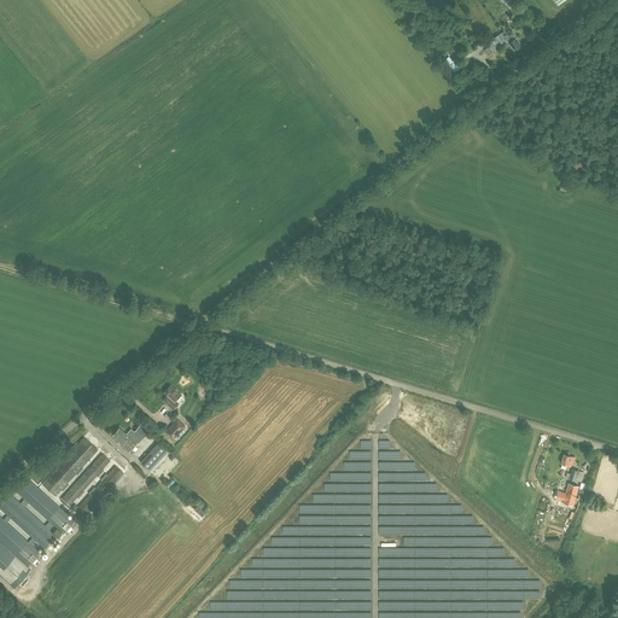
[(512,33),(509,29),(506,33),(511,38),(507,40),(508,41),(509,44),(508,44),(514,51),(523,45),(517,38),(516,38),(514,36),(516,35),(513,31),(512,33)]
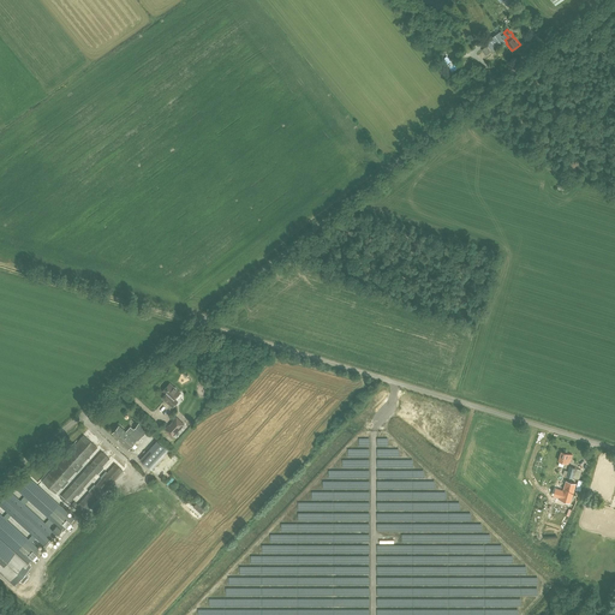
[(487,42),(494,51),(506,41),(505,40),(508,37),(503,33),(502,30),(487,42)]
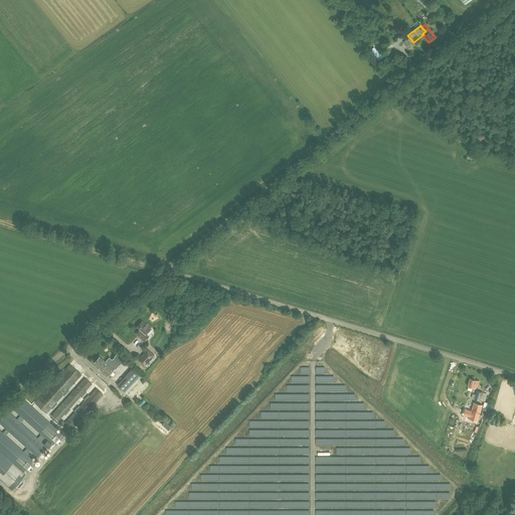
[(145,341),(149,336),(147,334),(151,329),(143,321),(137,327),(140,330),(136,333),(145,341)]
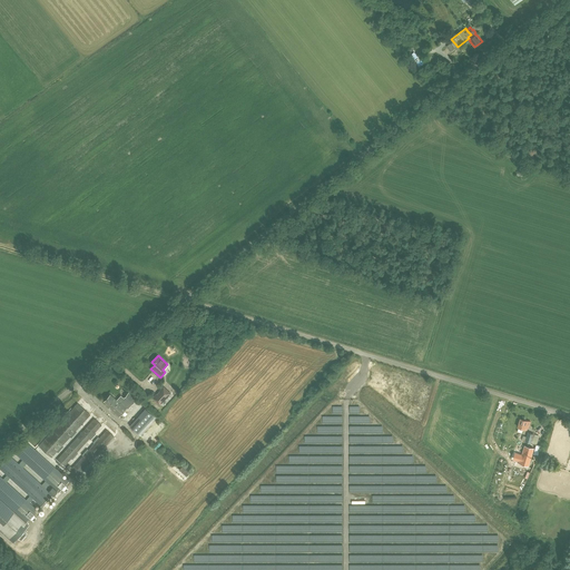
[(160,405),(172,393),(164,386),(159,391),(157,393),(153,397),(160,405)]
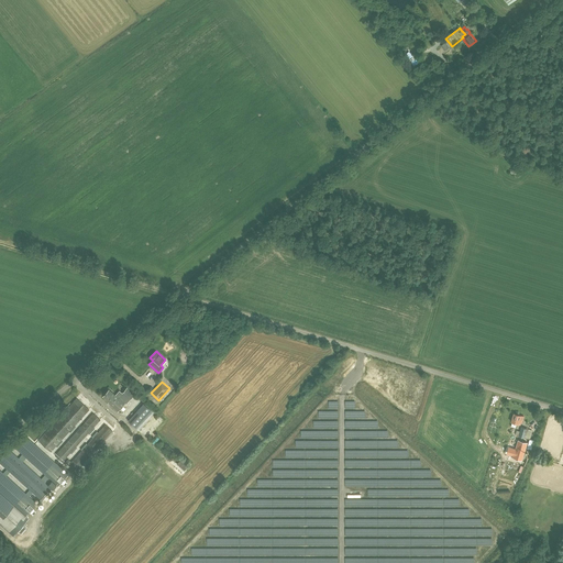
[(130,400),(135,395),(128,387),(122,394),(130,400)]
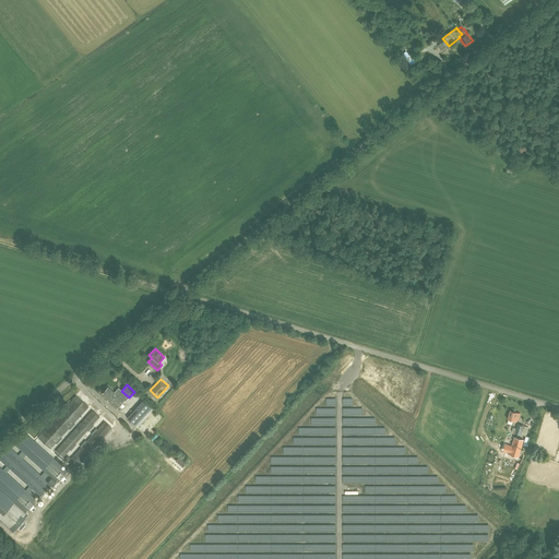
[(115,392),(109,387),(103,393),(108,400),(107,401),(117,408),(126,400),(116,391),(115,392)]
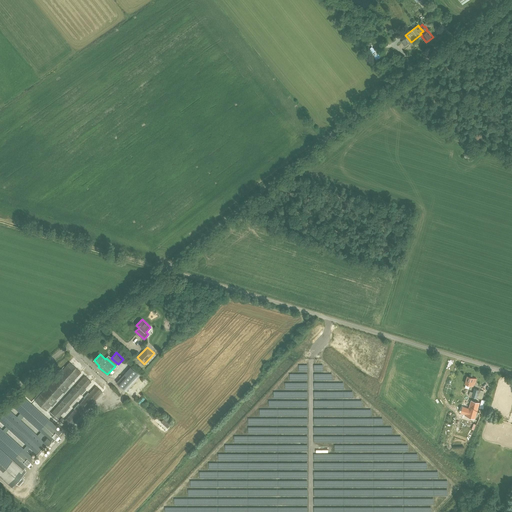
[(46,411),(82,372),(69,362),(34,400),(46,411)]
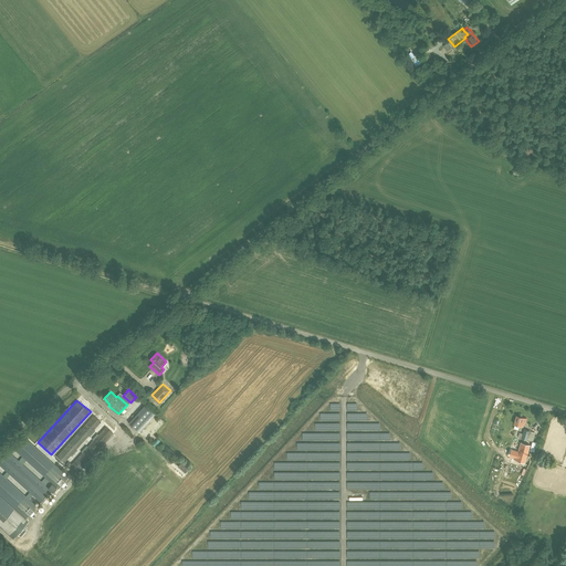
[(137,431),(154,413),(145,406),(128,423),(137,431)]
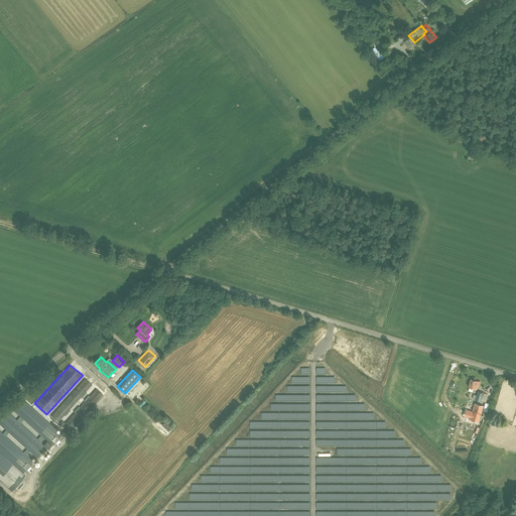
[(56,423),(93,385),(85,379),(50,417),(56,423)]
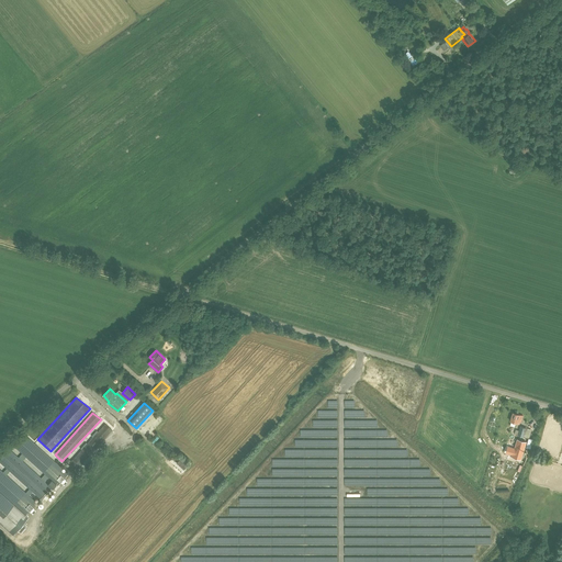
[(513,413),(510,420),(519,424),(520,419),(521,420),(524,416),(513,413)]
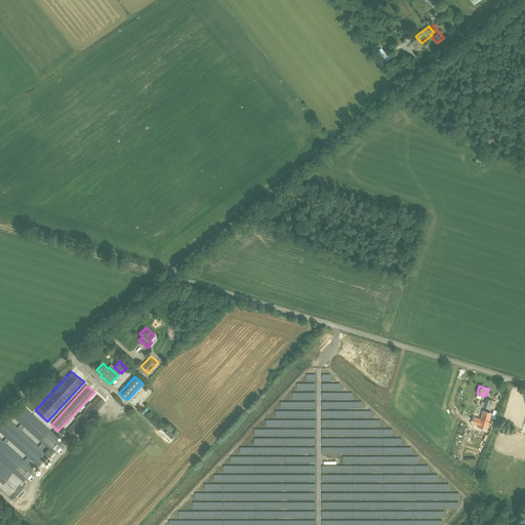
[(68,442),(106,402),(98,396),(67,431),(64,428),(62,430),(59,432),(63,435),(62,436),(68,442)]
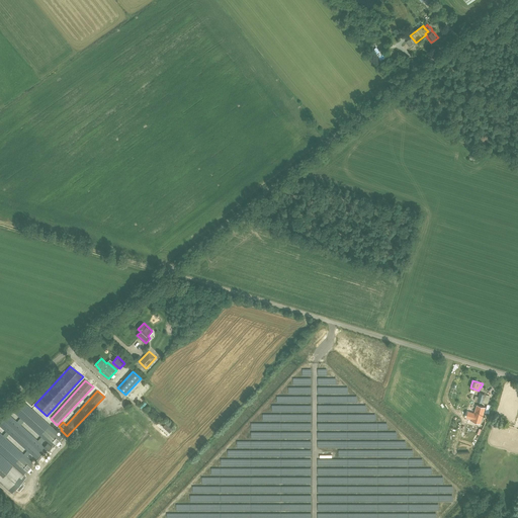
[(53,447),(63,437),(23,401),(13,412),(48,442),(45,446),(8,413),(0,421),(0,426),(38,460),(48,450),(49,450),(52,446),(53,447)]
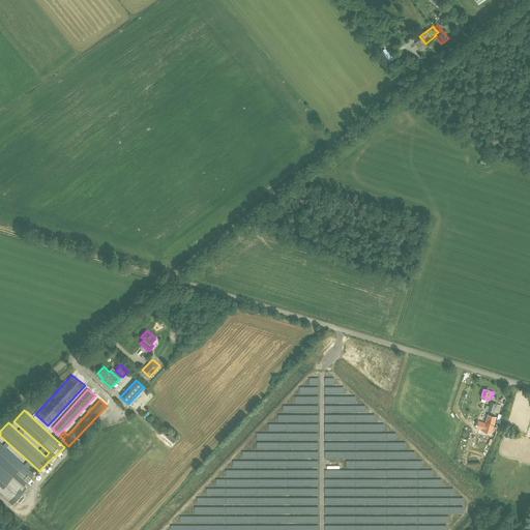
[(496,417),(488,414),(486,423),(479,421),(477,428),(483,430),(483,431),(492,434),(496,417)]
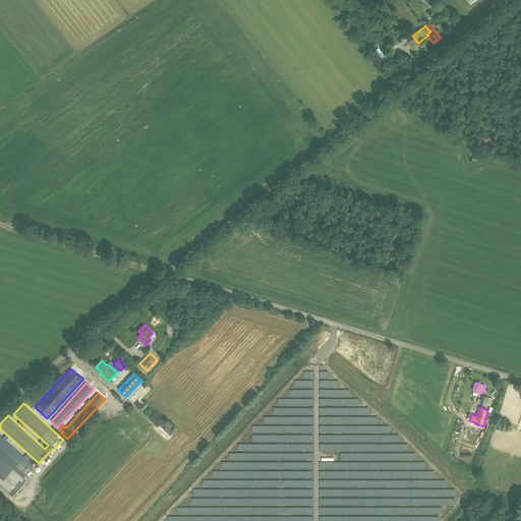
[(170,435),(174,430),(169,425),(165,429),(170,435)]
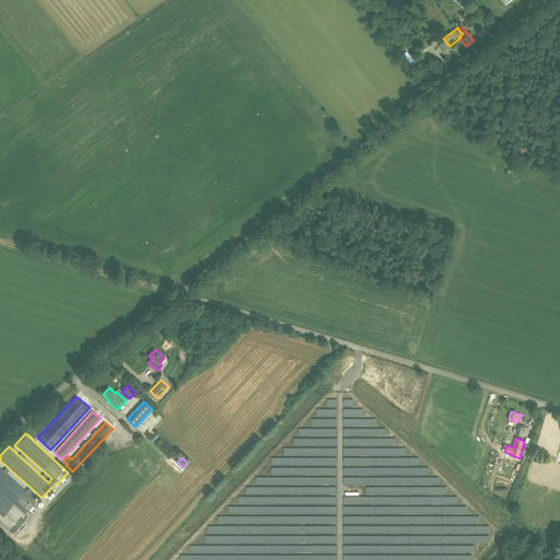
[(0,489),(26,513),(37,501),(0,467),(0,489)]
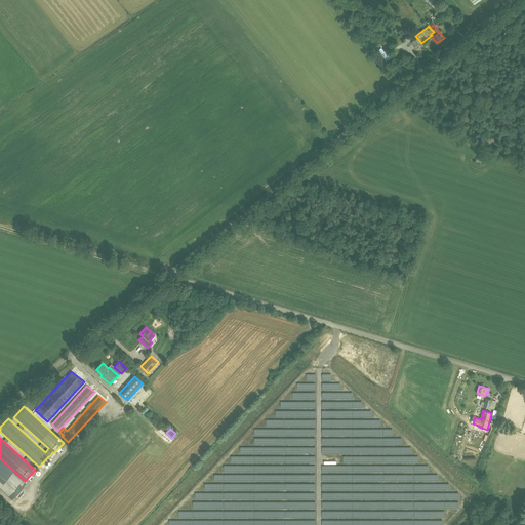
[(0,488),(12,499),(26,484),(0,459),(0,488)]
